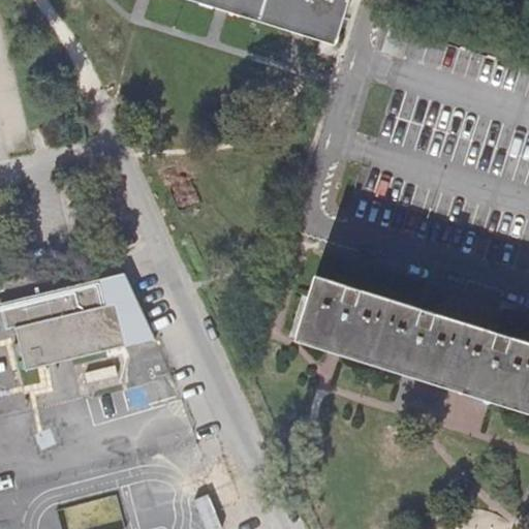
[(210,0),(339,40),(351,0),(210,0)]
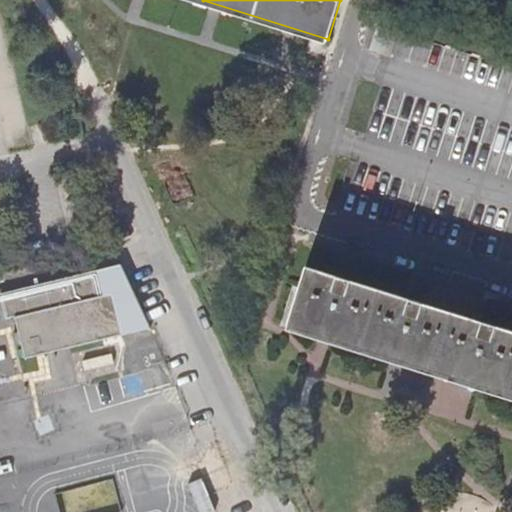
[(290,325),(406,362),(511,395),(511,331),(308,268),(290,325)]
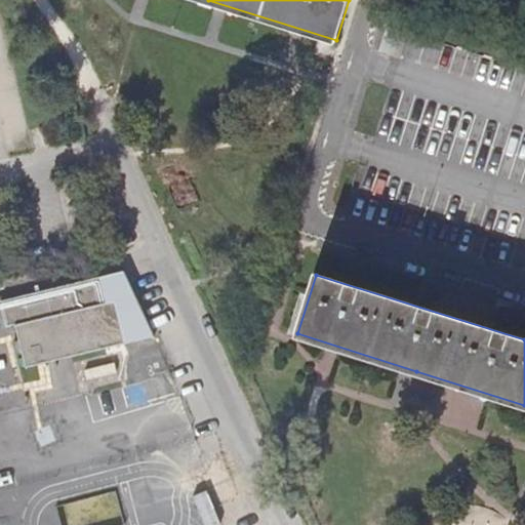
[(108,304),(102,278),(2,300),(9,327),(18,325),(23,340),(26,353),(29,366),(127,344),(118,301),(108,304)]
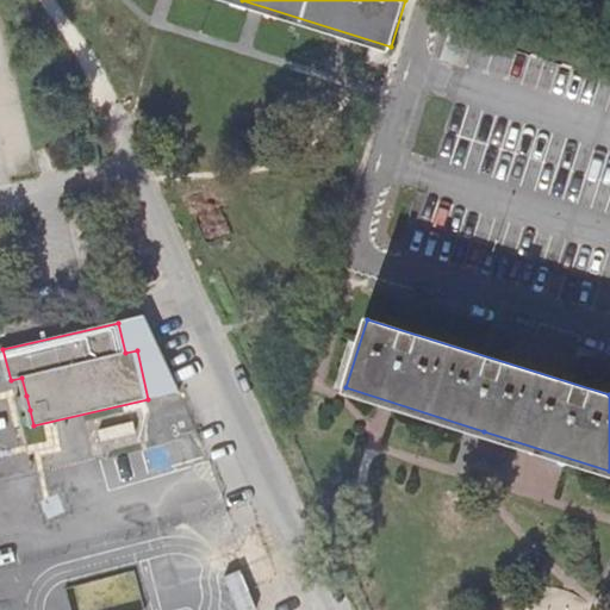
[(100,430),(103,441),(137,433),(135,422),(100,430)]
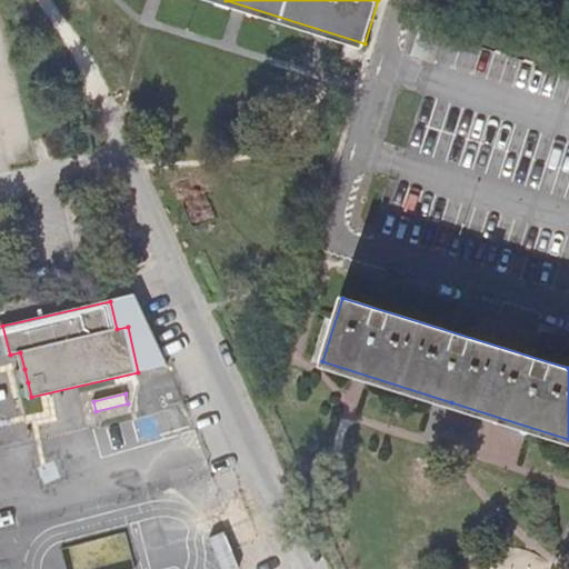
[(225,530),(207,538),(219,568),(222,568),(238,562),(225,530)]
